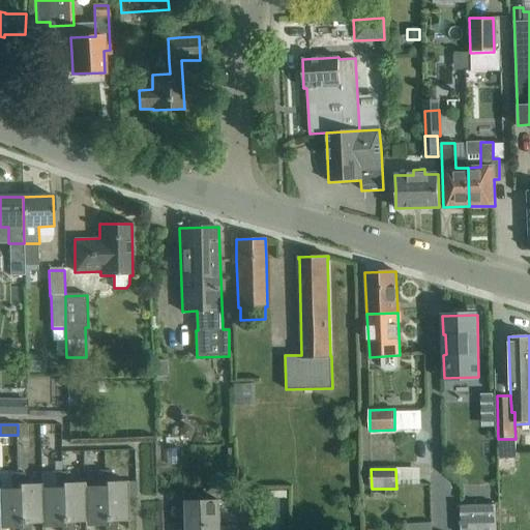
[(99,487),(85,488),(86,522),(85,522),(85,526),(106,526),(108,526),(106,471),(98,471),(99,487)]
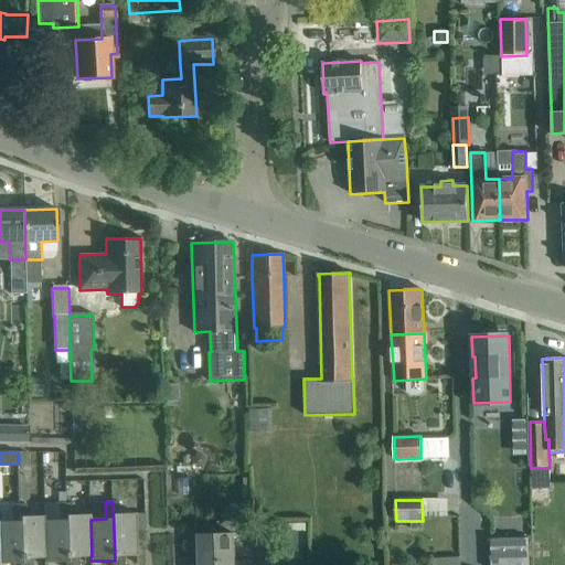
[(115,561),(113,561),(112,564),(125,564),(125,556),(137,555),(137,514),(118,514),(118,502),(113,502),(115,561)]
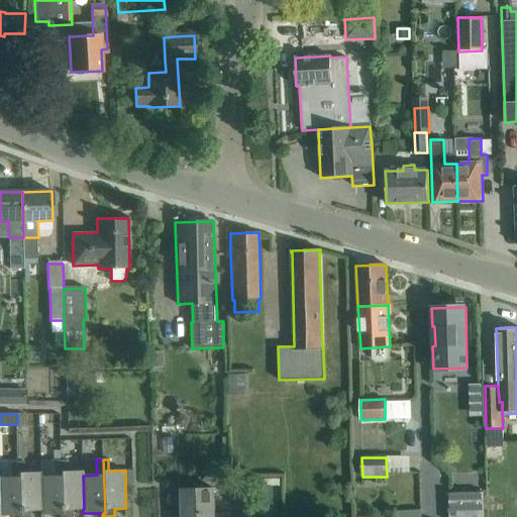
[(54,476),(40,477),(40,511),(40,515),(61,514),(63,514),(62,460),(54,460),(54,476)]
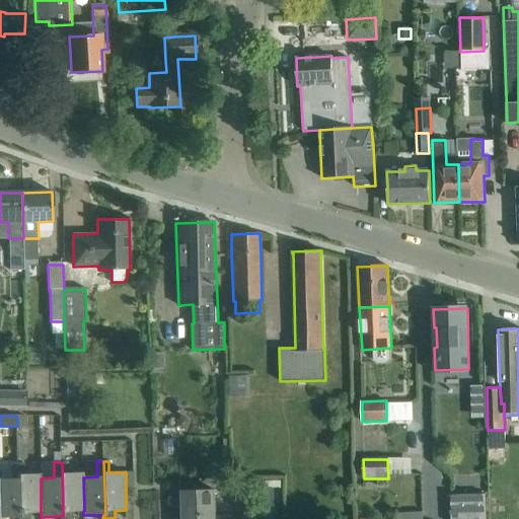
[(63,516),(61,516),(61,518),(72,518),(73,512),(83,511),(84,511),(83,477),(82,477),(82,472),(67,473),(66,462),(62,462),(63,516)]
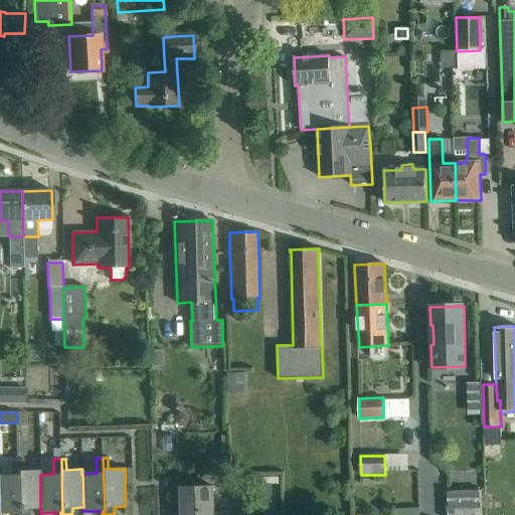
[(20,513),(19,460),(12,460),(12,475),(0,475),(0,513),(19,513),(20,513)]
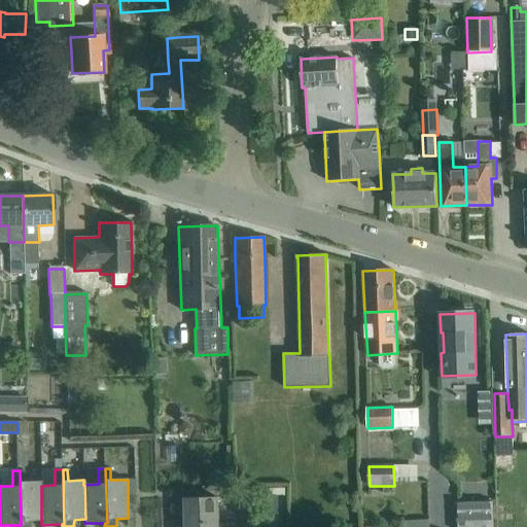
[(21,525),(20,525),(19,526),(31,526),(31,521),(41,521),(41,486),(40,481),(25,482),(25,470),(20,470),(21,525)]
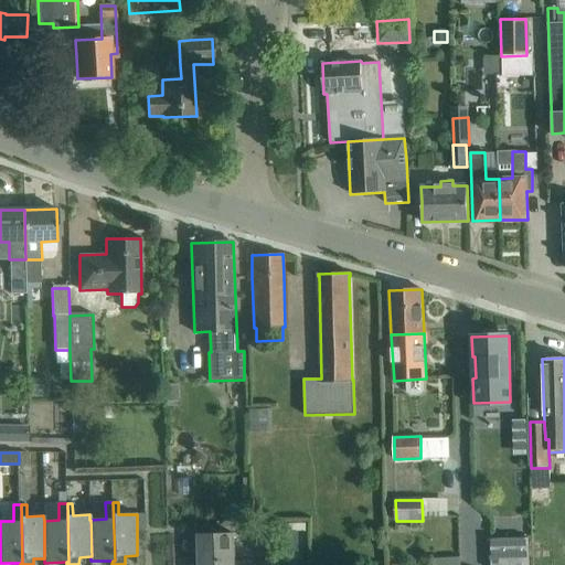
[(224,507),(224,525),(251,524),(251,507),(224,507)]
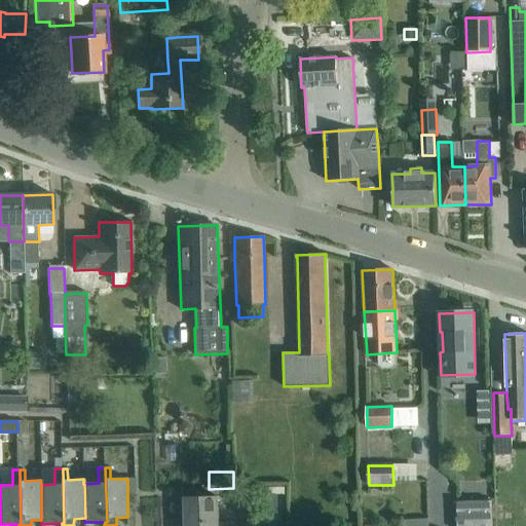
[(266,495),(266,514),(277,514),(277,495),(266,495)]
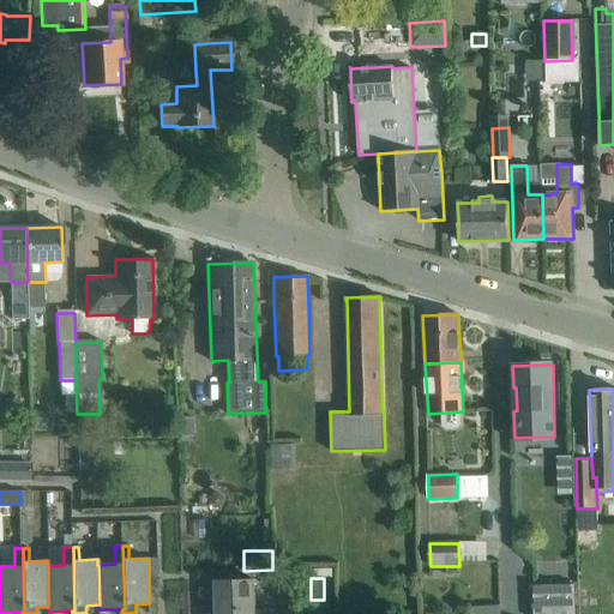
[(216,612),(256,611),(254,581),(216,582),(216,612)]
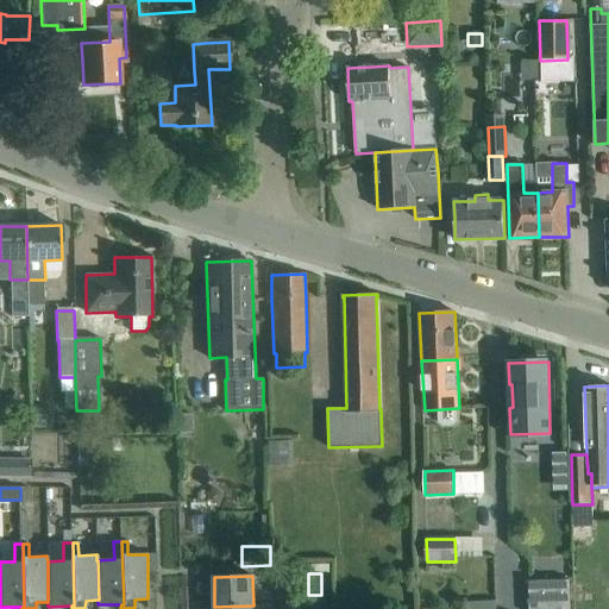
[(569,581),(531,582),(531,584),(552,583),(552,608),(570,608),(570,579),(569,579),(569,581)]
